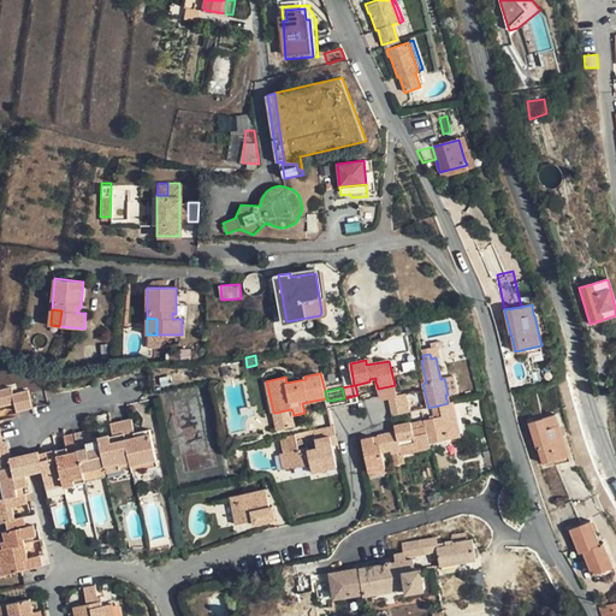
[(11,389),(0,390),(0,407),(13,404),(16,413),(31,409),(28,392),(13,396),(11,389)]
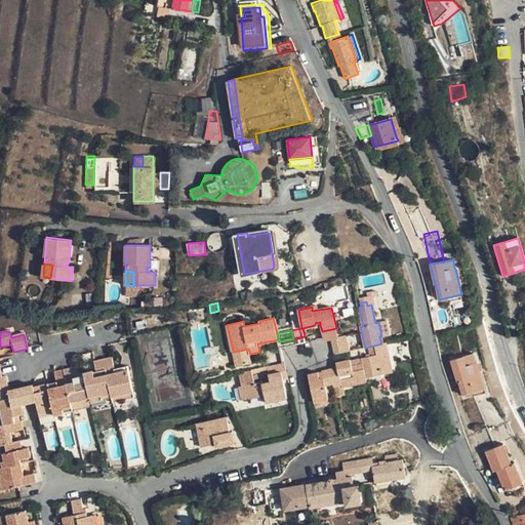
[(347,335),(331,338),(335,354),(350,351),(347,335)]
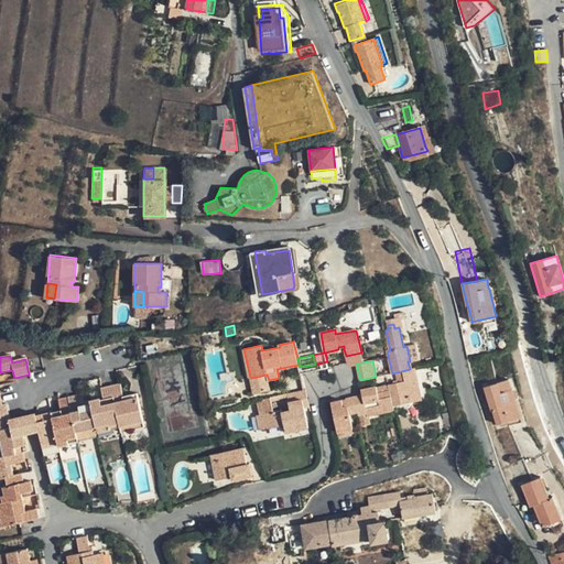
[(389,384),(390,390),(393,405),(421,399),(414,368),(410,369),(397,372),(398,382),(389,384)]
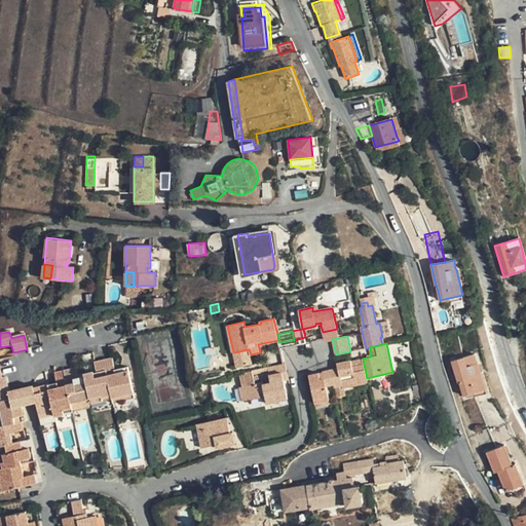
[(249,349),(234,352),(237,366),(252,364),(251,354),(249,349)]
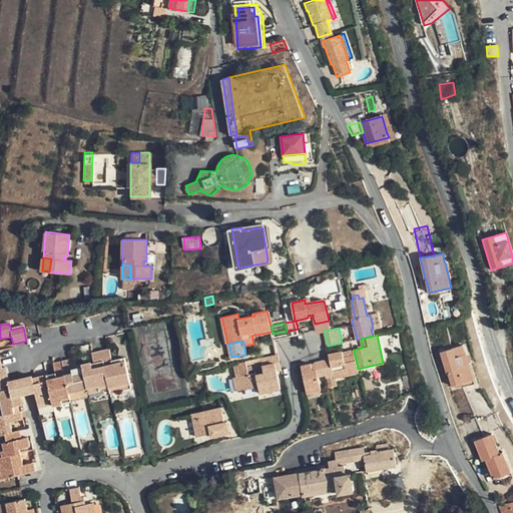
[(464,383),(465,386),(475,383),(466,355),(465,355),(462,346),(441,353),(447,373),(449,373),(453,386),(464,383)]
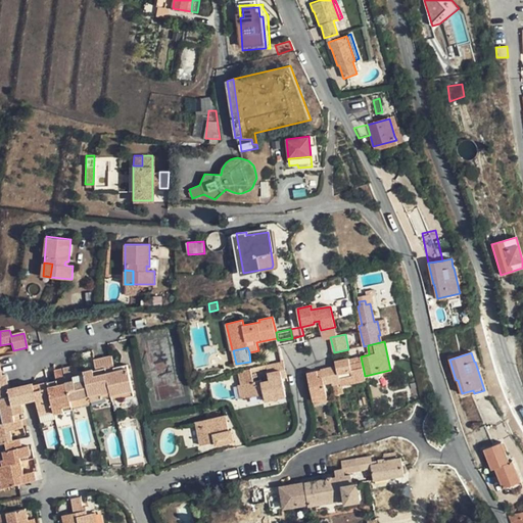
[(114,371),(113,367),(110,355),(103,357),(111,392),(111,393),(133,389),(127,364),(116,366),(119,370),(114,371)]
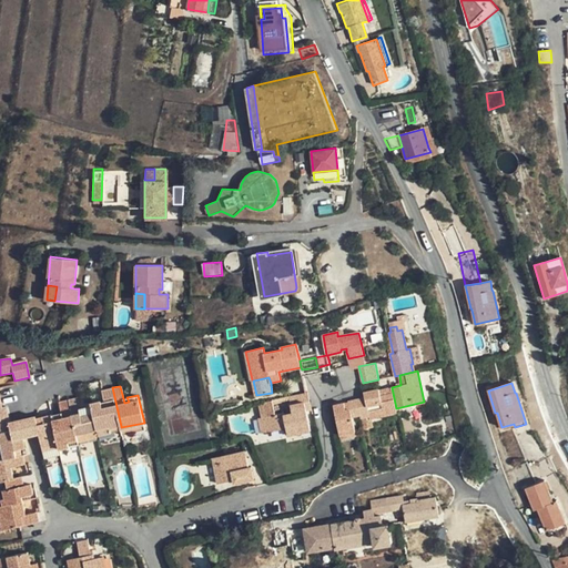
[(91,402),(92,406),(97,429),(109,426),(110,428),(121,426),(112,387),(101,389),(104,407),(101,408),(99,401),(91,402)]
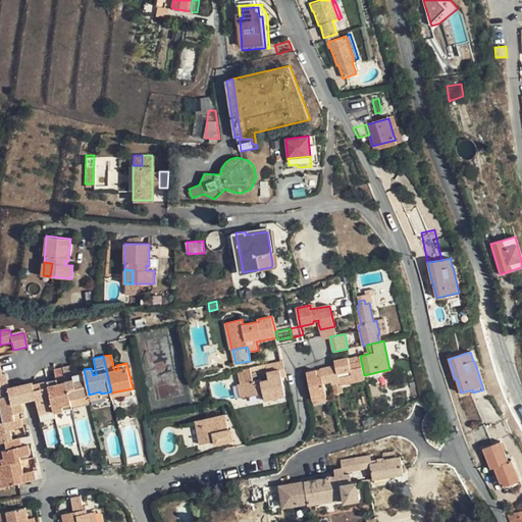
[(335,365),(327,366),(331,382),(338,380),(340,384),(364,379),(364,375),(361,361),(350,364),(349,357),(334,360),(335,365)]
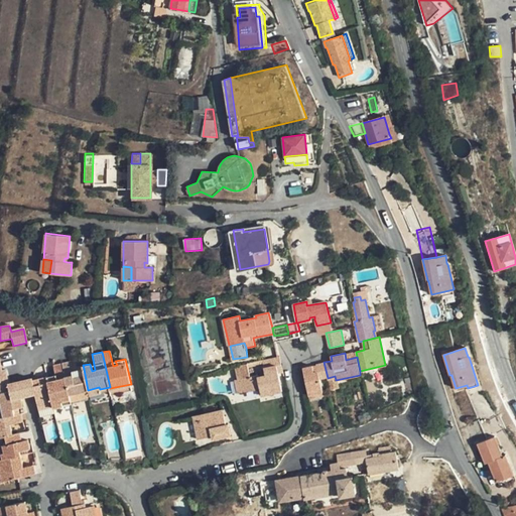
[(280,358),(255,363),(260,389),(269,387),(270,393),(282,390),(279,374),(277,367),(281,366),(280,358)]
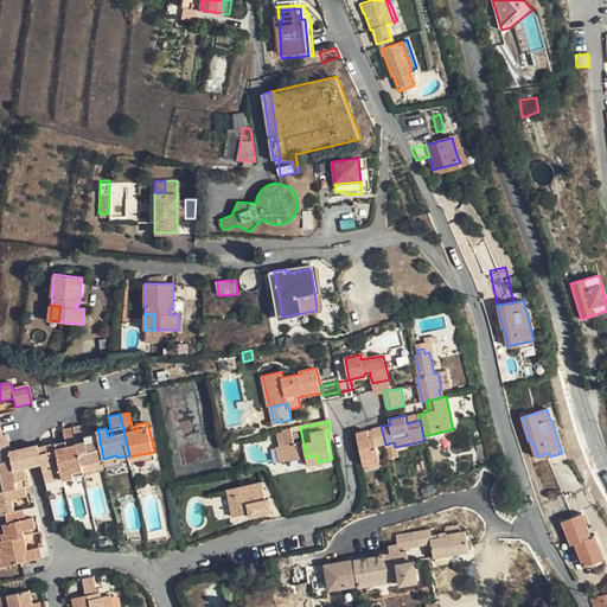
[(82,467),(104,462),(103,459),(98,434),(85,436),(83,425),(72,427),(80,454),(82,467)]
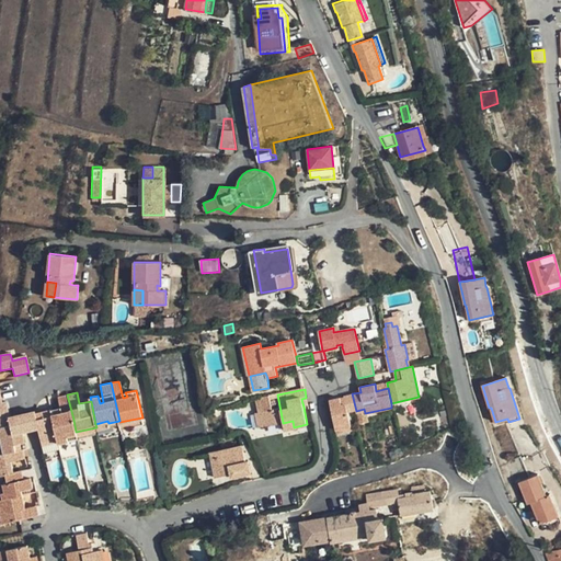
[(347,413),(356,411),(352,393),(344,396),(346,403),(342,404),(340,397),(329,399),(335,428),(351,426),(347,413)]
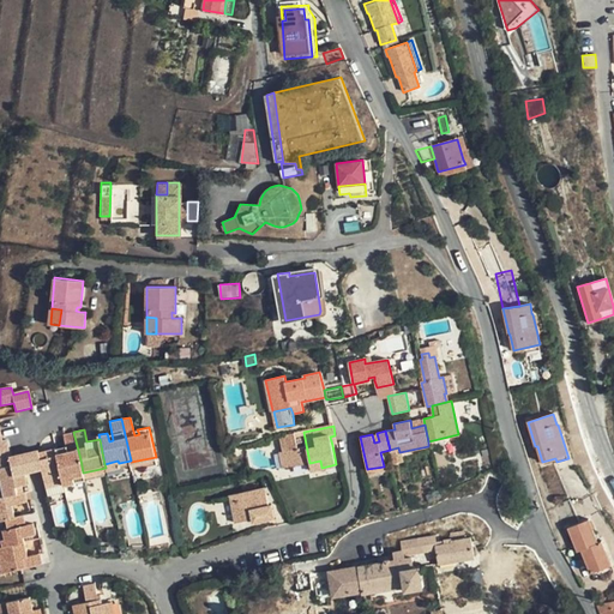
[(73,479),(83,476),(83,473),(80,459),(73,432),(64,434),(66,446),(67,451),(56,453),(62,481),(64,485),(64,486),(74,483),(73,479)]
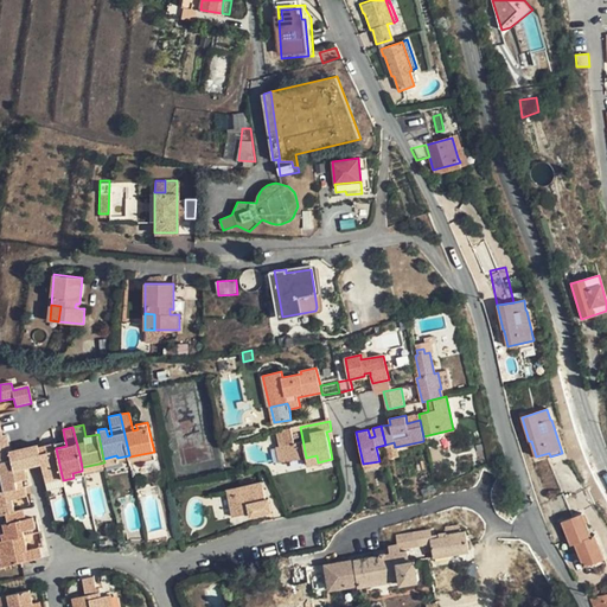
[(306,458),(300,427),(278,432),(281,446),(282,446),(286,461),(306,458)]
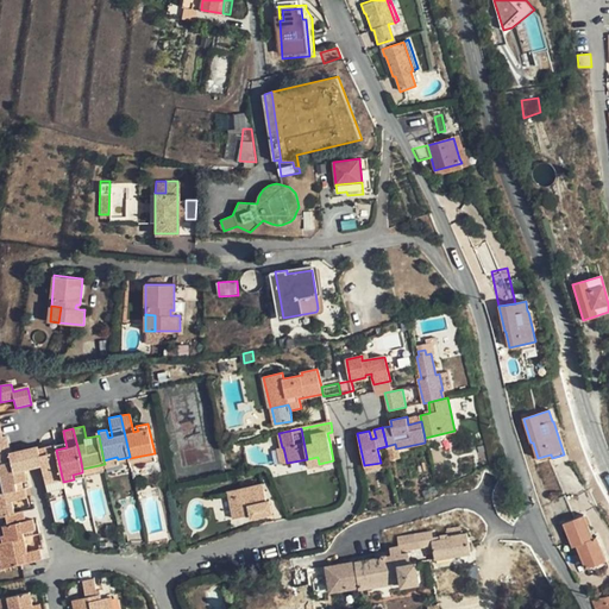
[(55,444),(41,447),(44,465),(48,479),(62,477),(56,450),(55,445),(55,444)]
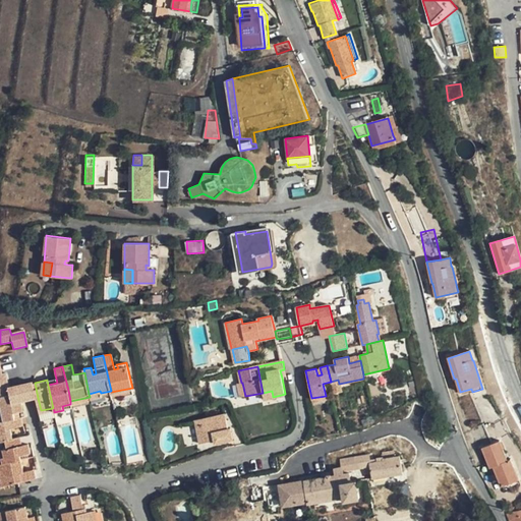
[(34,381),(16,385),(20,402),(38,398),(35,383),(34,381)]
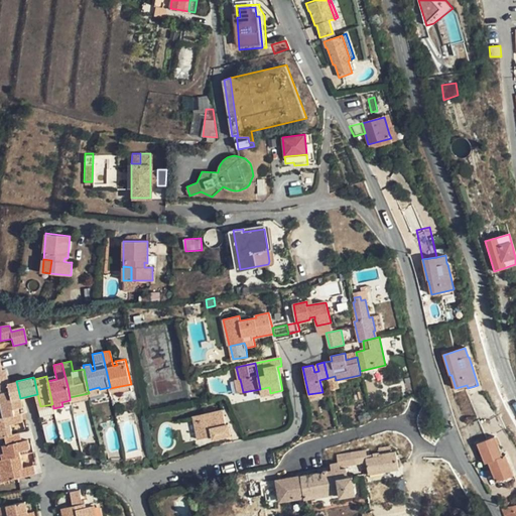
[(7,383),(0,384),(0,395),(3,406),(0,407),(0,417),(14,414),(13,409),(18,408),(22,407),(20,398),(16,381),(7,383)]
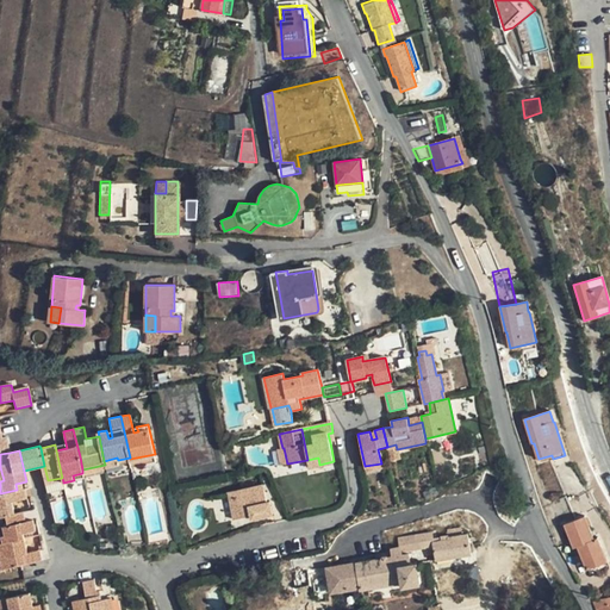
[(130,459),(131,462),(132,467),(156,462),(155,454),(130,459)]
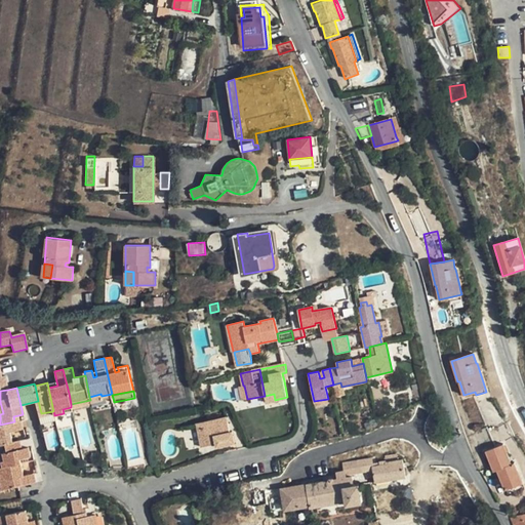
[(90,400),(91,402),(113,398),(112,395),(112,394),(102,396),(101,394),(89,397),(90,400)]
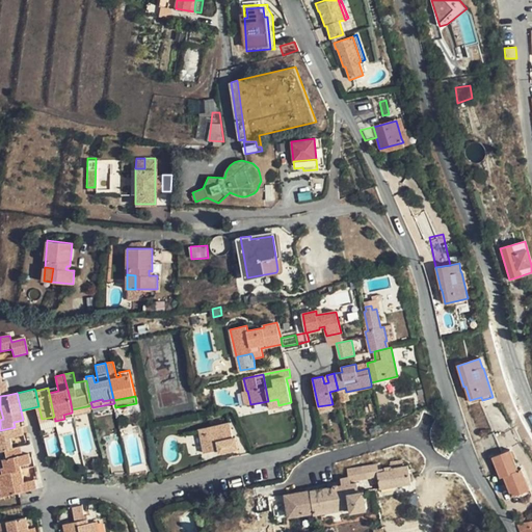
[(270,407),(278,405),(277,399),(268,401),(270,407)]
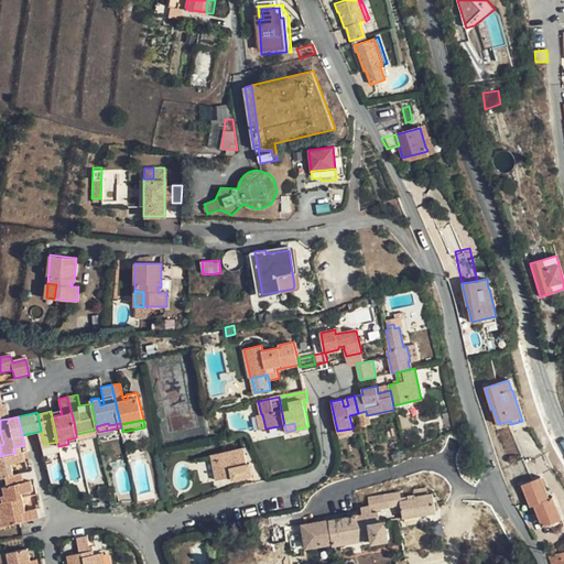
[(511,425),(497,430),(507,463),(521,458),(511,425)]
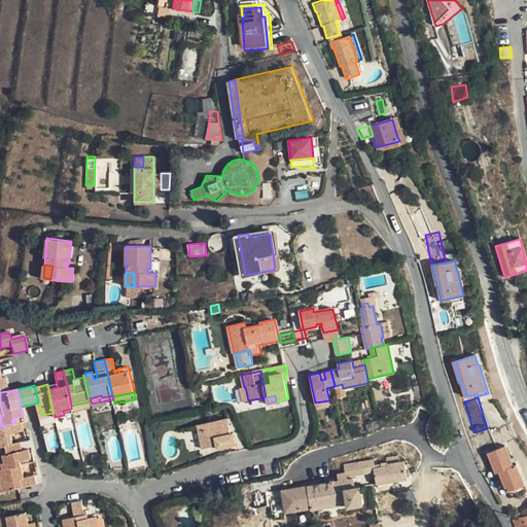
[(202,448),(206,447),(203,429),(229,424),(227,419),(197,425),(202,448)]
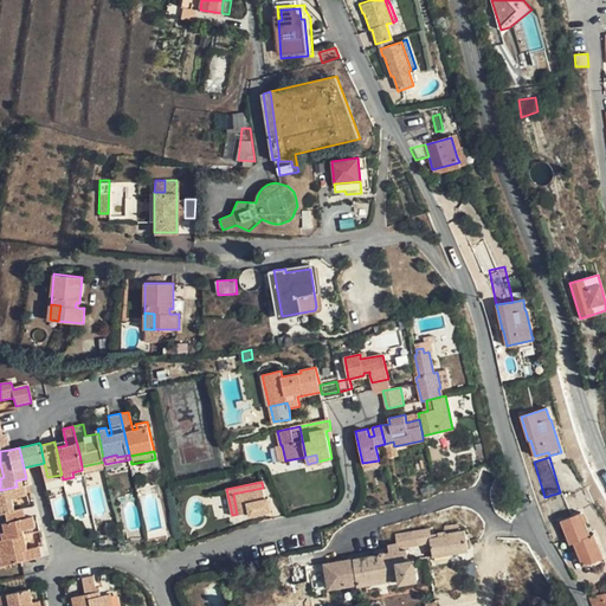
[(17,487),(0,490),(0,514),(4,514),(13,511),(11,500),(25,496),(23,485),(17,487)]
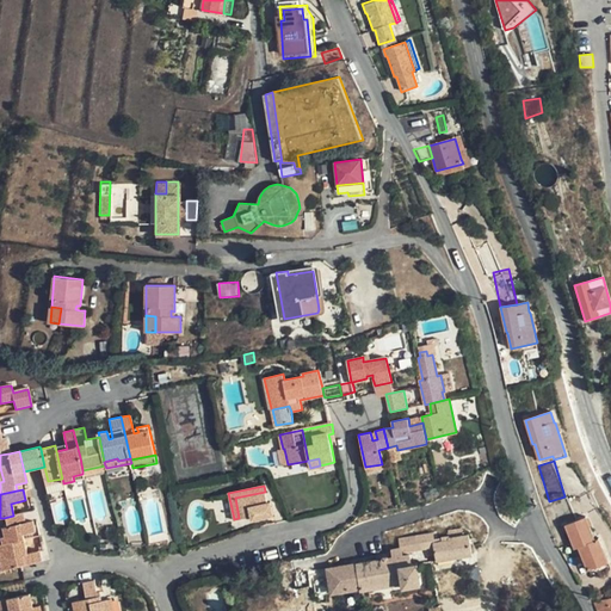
[(267,503),(265,492),(235,498),(239,518),(251,517),(252,519),(273,514),(270,503),(267,503)]
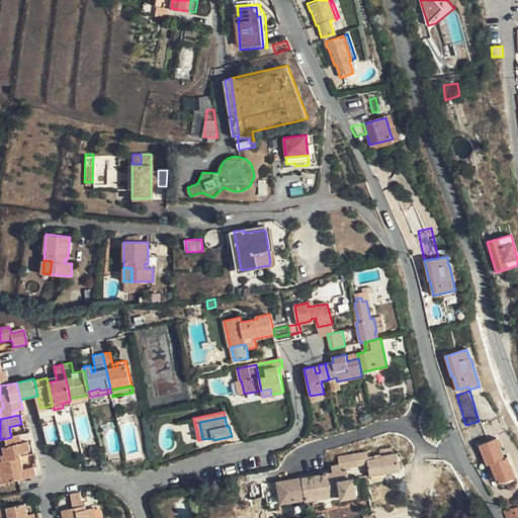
[(5,447),(0,447),(0,452),(2,462),(19,458),(17,453),(28,451),(26,443),(19,444),(17,436),(11,437),(3,439),(5,447)]
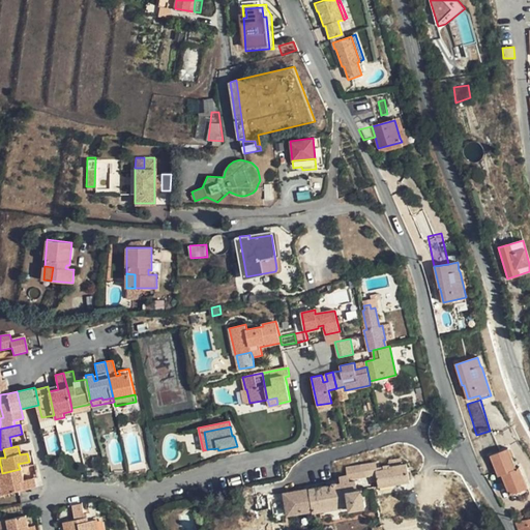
[(518,477),(524,475),(521,468),(516,469),(509,449),(492,455),(503,486),(507,484),(510,495),(522,491),(518,477)]
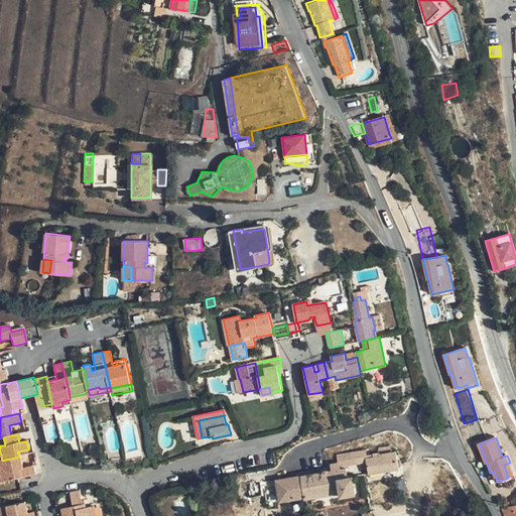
[(302,476),(306,496),(306,498),(341,493),(342,495),(356,493),(353,476),(348,477),(346,466),(361,463),(364,477),(398,470),(394,452),(380,455),(379,453),(374,454),(374,457),(367,458),(365,449),(338,455),(339,463),(331,464),(332,470),(302,476)]
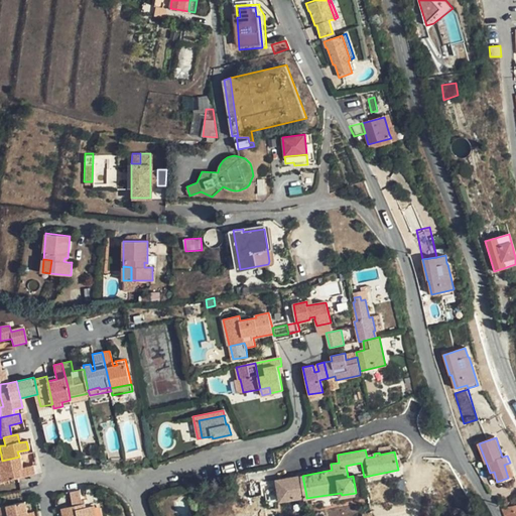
[(22,469),(19,457),(2,461),(0,461),(0,475),(2,482),(35,475),(33,467),(22,469)]
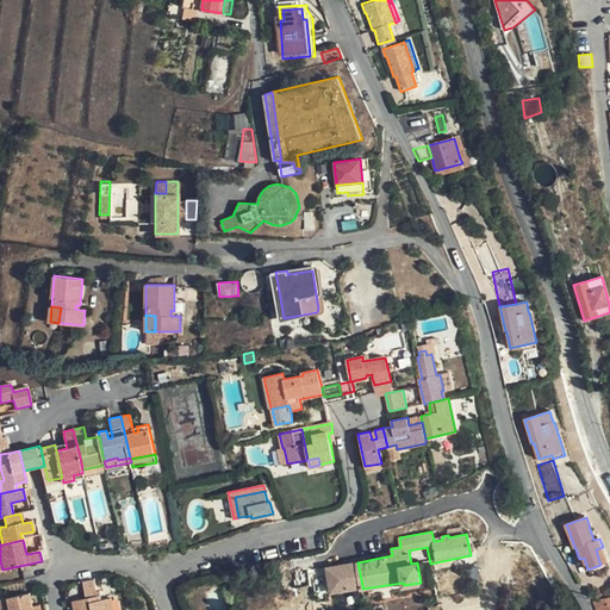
[(608,561),(603,547),(596,549),(601,565),(608,561)]
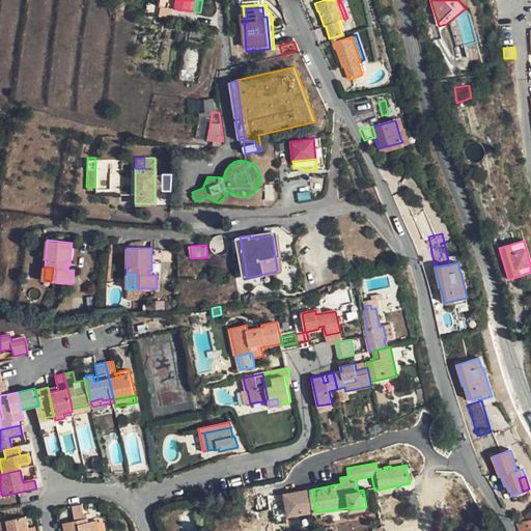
[(315,510),(311,490),(285,494),(288,514),(315,510)]
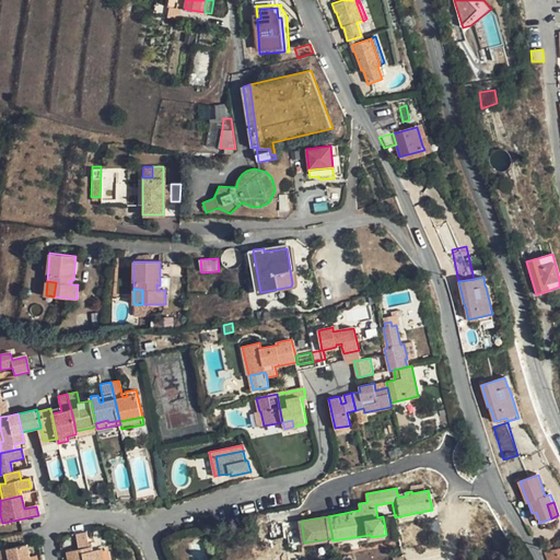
[(104,559),(102,548),(94,550),(91,550),(90,547),(86,532),(77,534),(80,548),(68,551),(69,559),(104,559)]
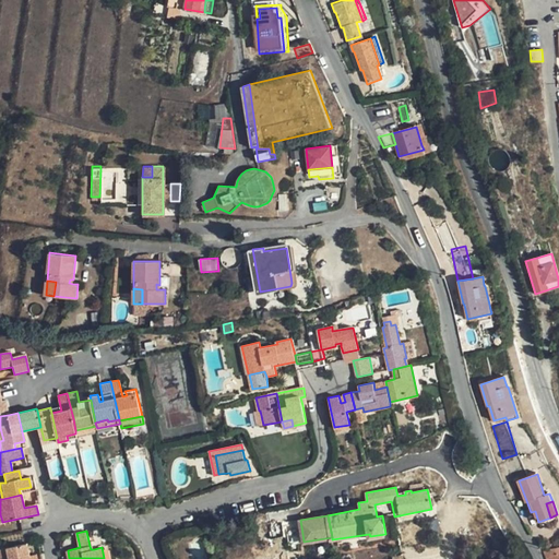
[(1,549),(2,558),(37,558),(37,555),(31,556),(27,543),(1,549)]
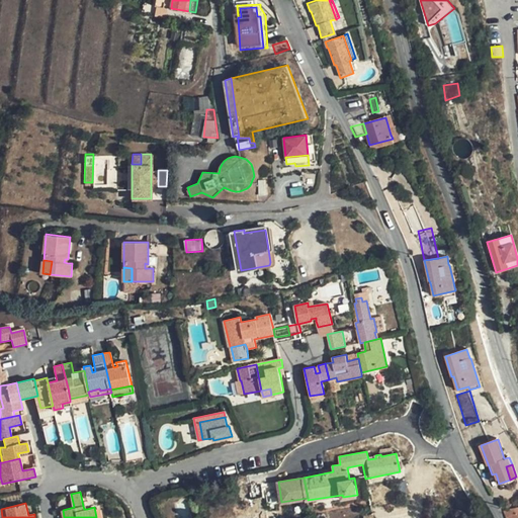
[(517,517),(517,507),(504,511),(506,517),(517,517)]
